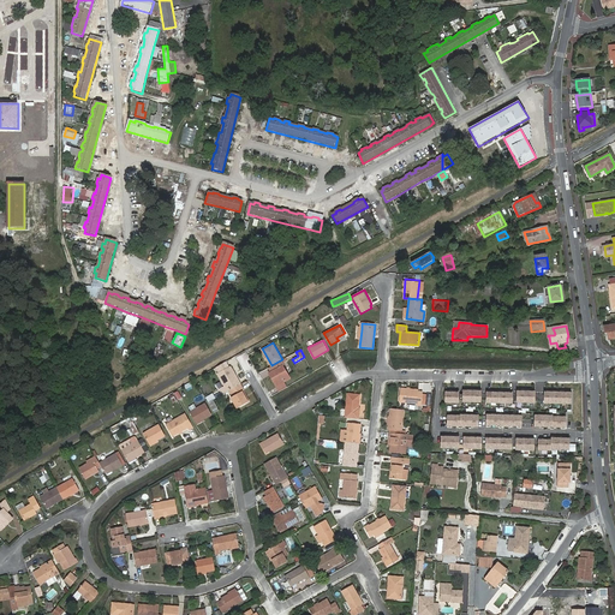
[(272,365),(269,368),(273,374),(276,380),(274,381),(276,384),(290,377),(284,365),(285,364),(282,359),(272,365)]
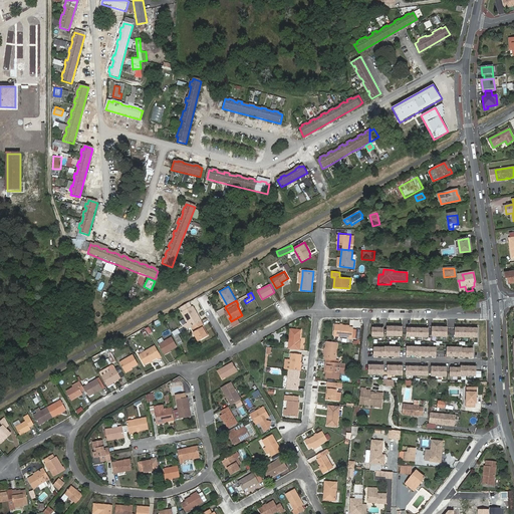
[(193,325),(201,320),(193,306),(183,311),(191,326),(193,325)]
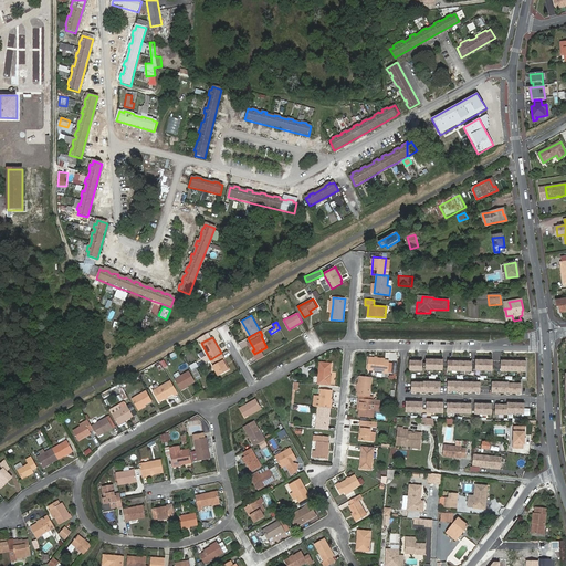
[(226,359),(221,353),(212,358),(216,365),(213,366),(219,376),(229,370),(223,360),(226,359)]
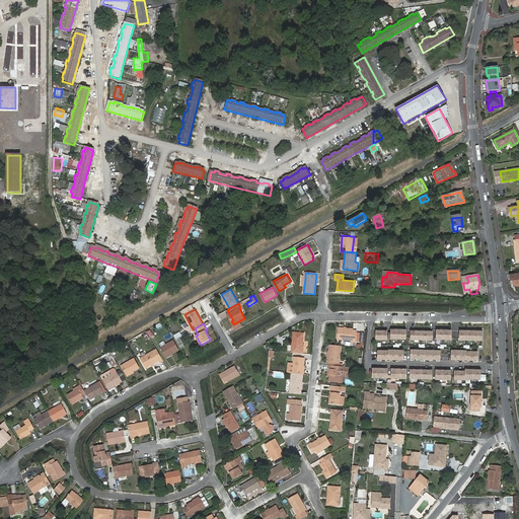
[(386,341),(386,330),(382,329),(382,331),(375,331),(375,340),(386,341)]
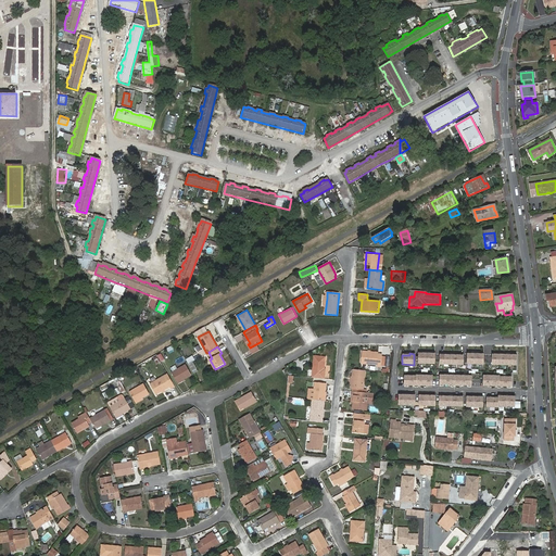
[(463,365),(463,354),(458,354),(458,355),(443,355),(443,353),(439,353),(439,365),(463,365)]
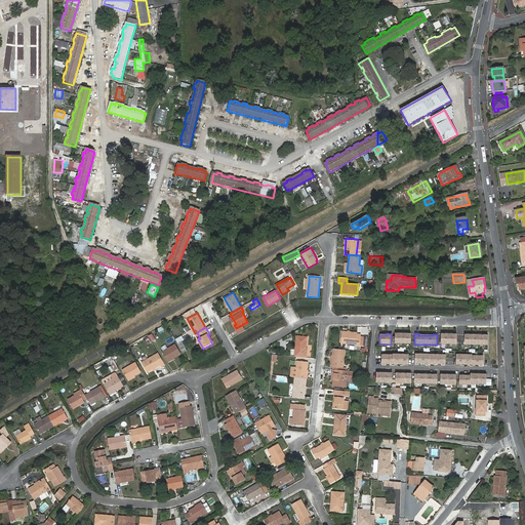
[(341,334),(340,345),(356,346),(356,348),(360,348),(361,337),(357,336),(357,335),(341,334)]
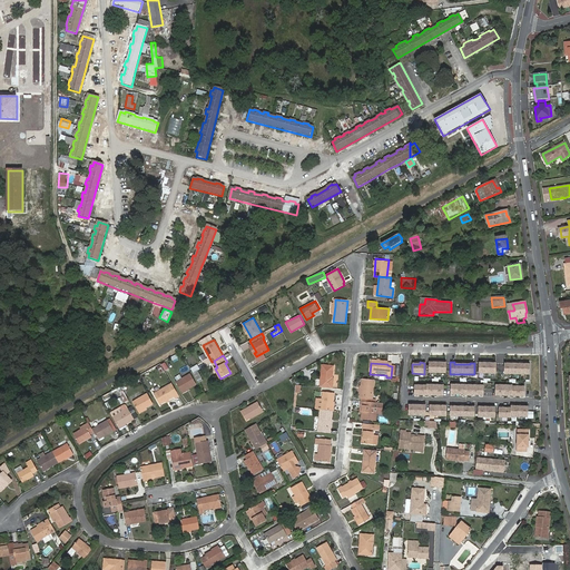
[(445,373),(445,363),(429,363),(429,373),(445,373)]
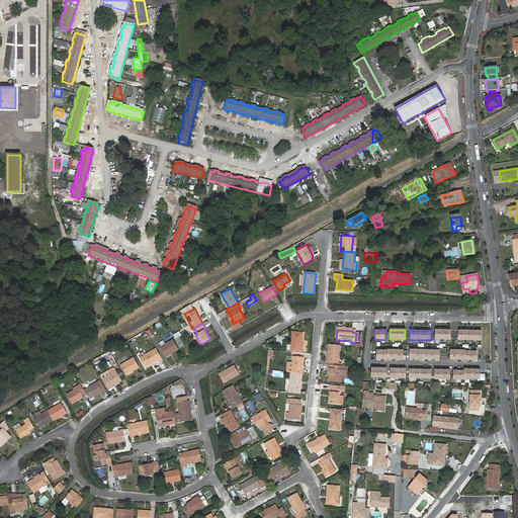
[(450,340),(450,330),(435,330),(434,339),(450,340)]
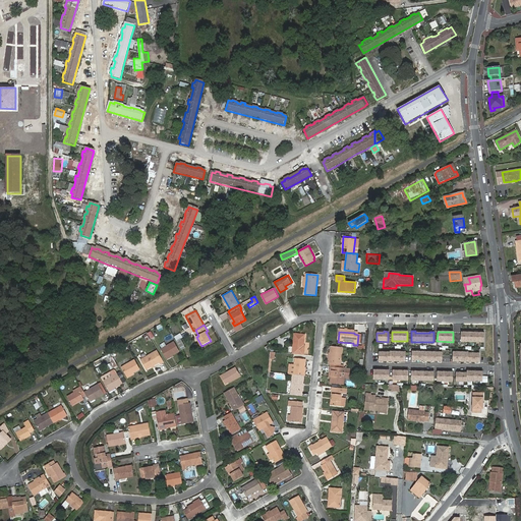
[(181,350),(185,348),(180,339),(183,337),(180,333),(174,336),(181,350)]
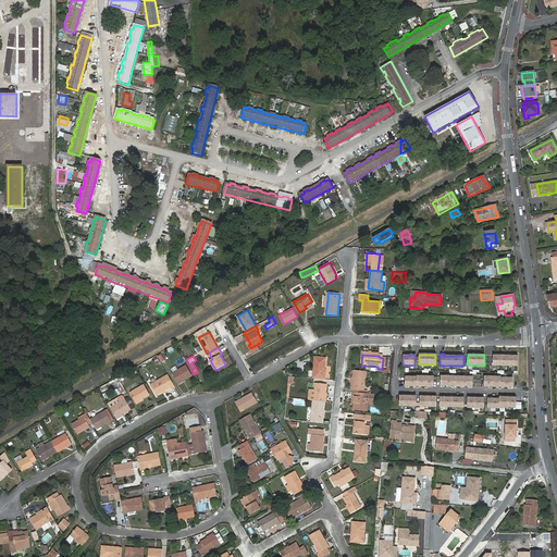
[(314,378),(326,379),(327,369),(325,368),(326,357),(316,356),(314,378)]
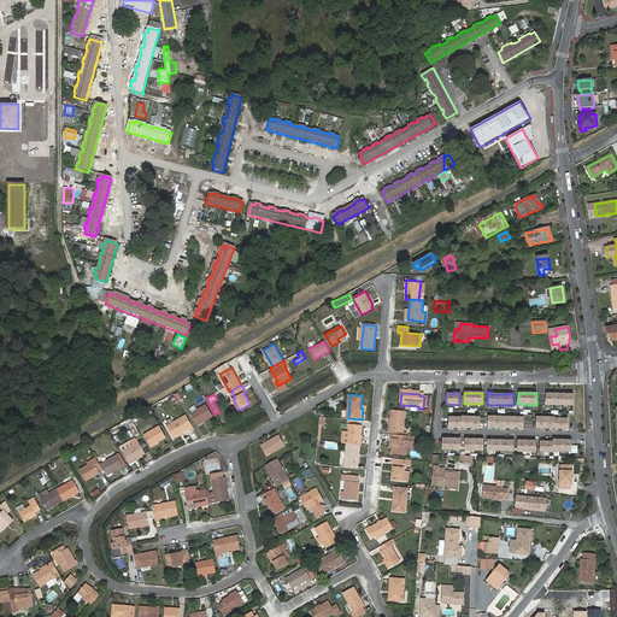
[(573,405),(573,394),(546,394),(545,405),(573,405)]
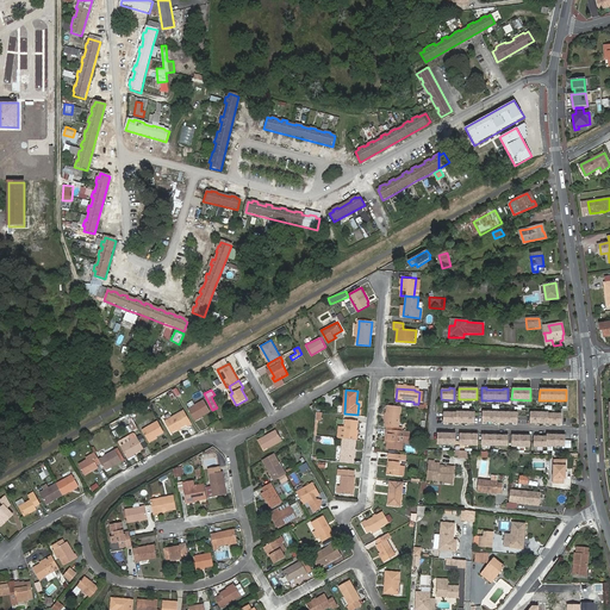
[(190,409),(195,419),(211,411),(205,400),(190,409)]
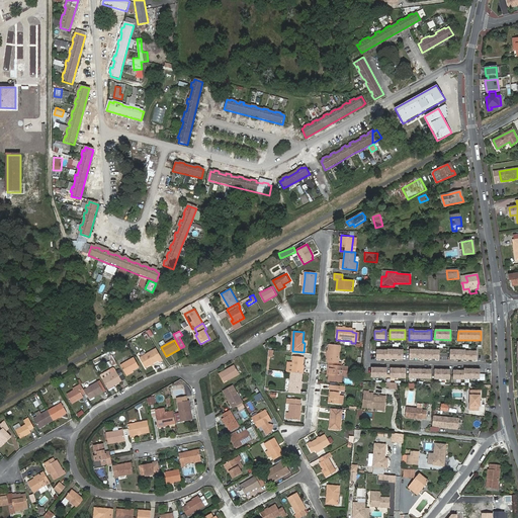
[(338,363),(339,347),(329,346),(327,362),(338,363)]
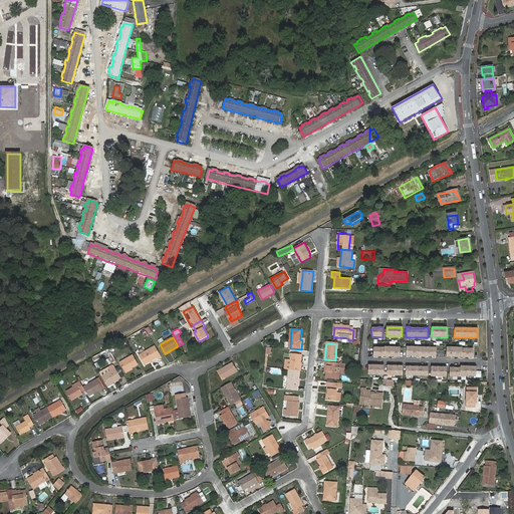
[(162,355),(156,345),(140,354),(146,364),(162,355)]
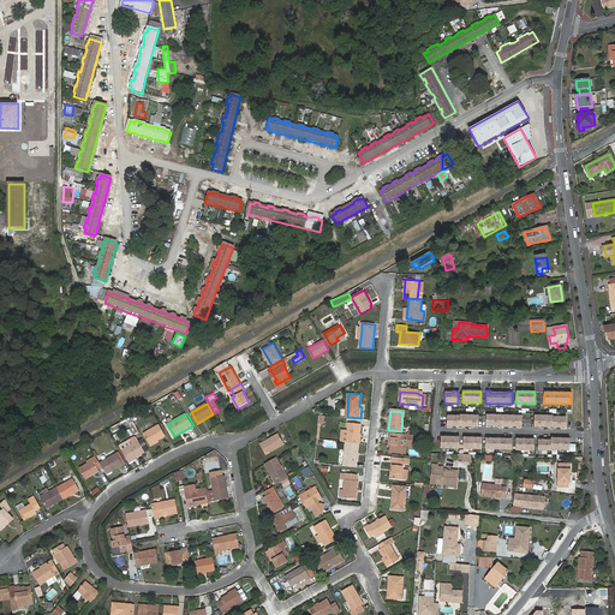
[(478,428),(478,416),(460,416),(460,417),(447,416),(446,429),(451,429),(451,427),(478,428)]
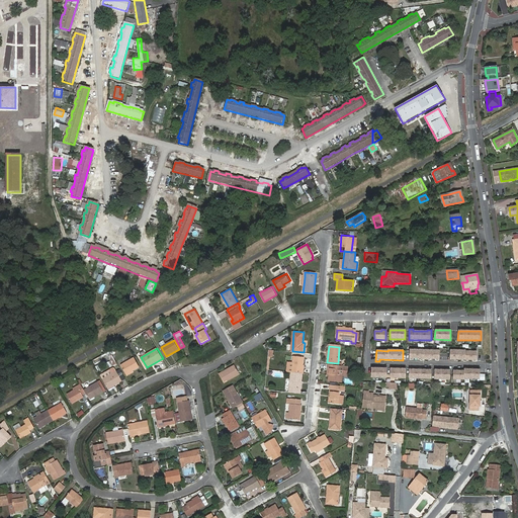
[(438,361),(439,351),(409,350),(409,360),(413,360),(413,358),(420,359),(427,360),(427,359),(434,359),(434,361),(438,361)]
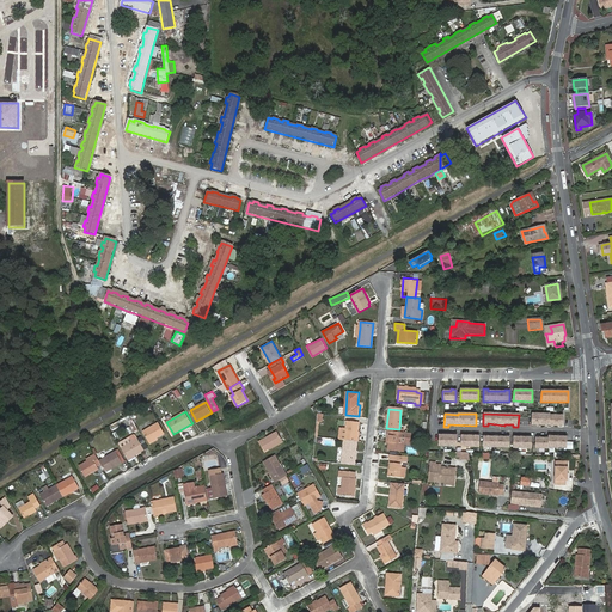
[(562,428),(562,416),(550,415),(550,414),(531,414),(531,424),(557,426),(557,428),(562,428)]
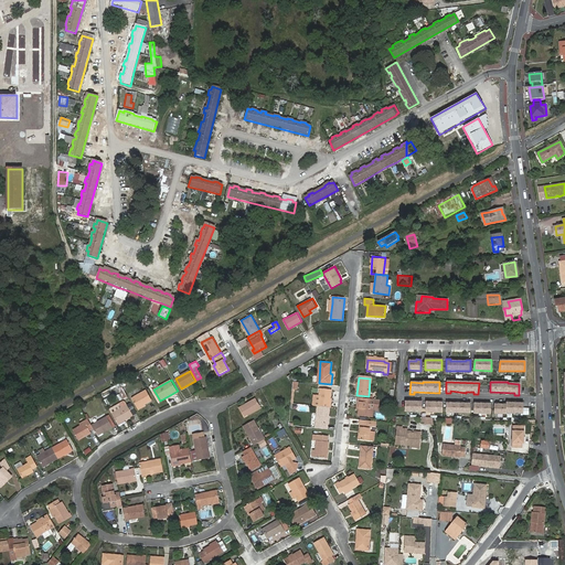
[(123,398),(127,396),(123,386),(117,388),(123,398)]
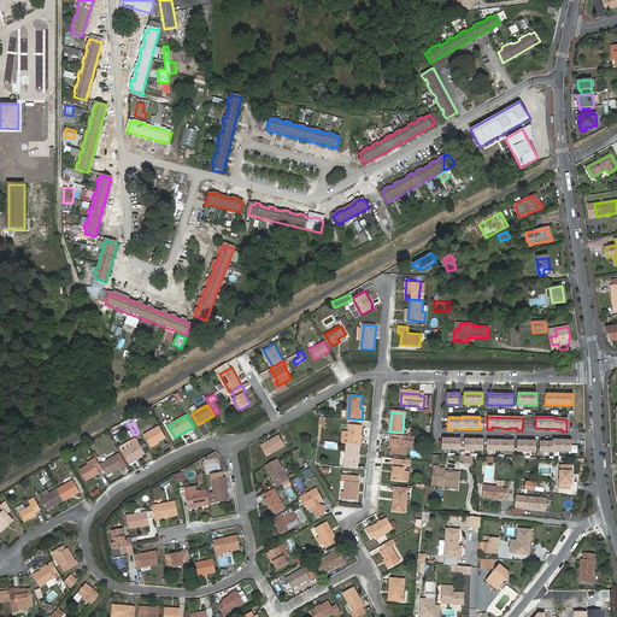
[(351,423),(350,442),(362,444),(364,424),(351,423)]
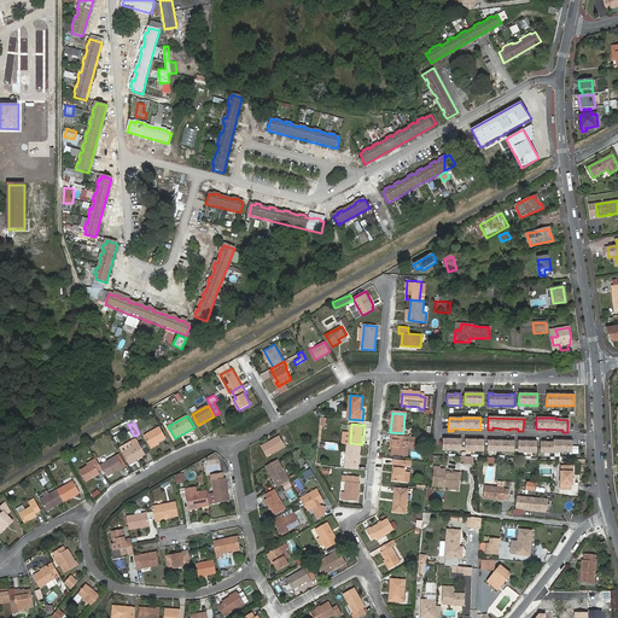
[(145,436),(150,445),(158,442),(165,437),(159,427),(145,436)]
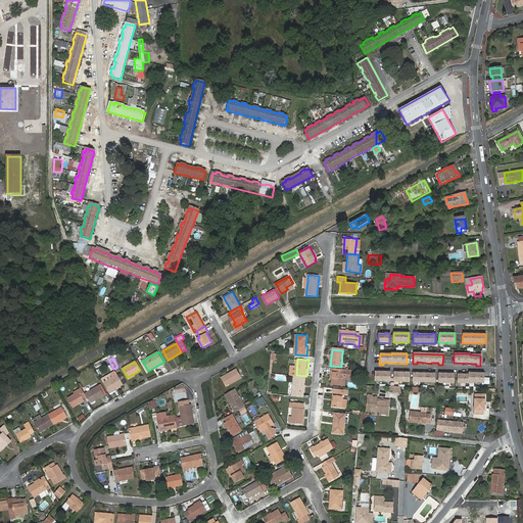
[(238,367),(222,376),(227,384),(243,376),(238,367)]
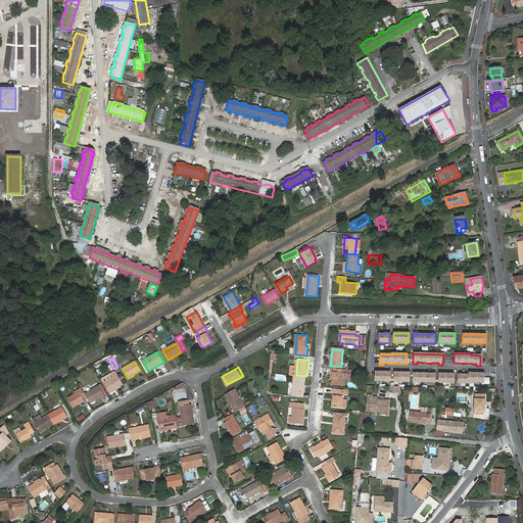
[(351,371),(331,369),(330,373),(333,373),(332,386),(344,387),(345,380),(350,381),(351,371)]
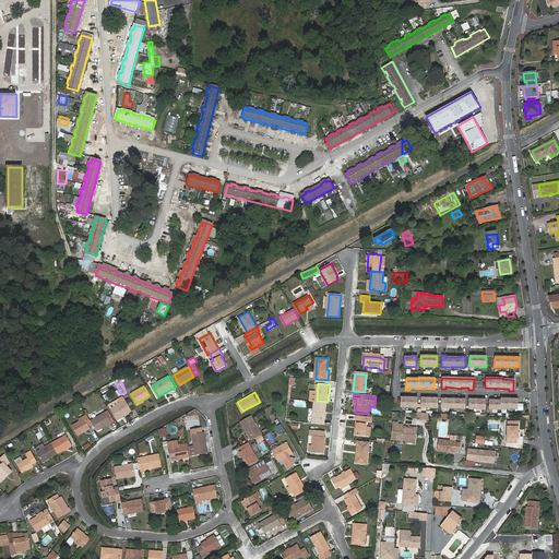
[(133,402),(130,397),(126,400),(111,408),(117,418),(132,411),(129,404),(133,402)]
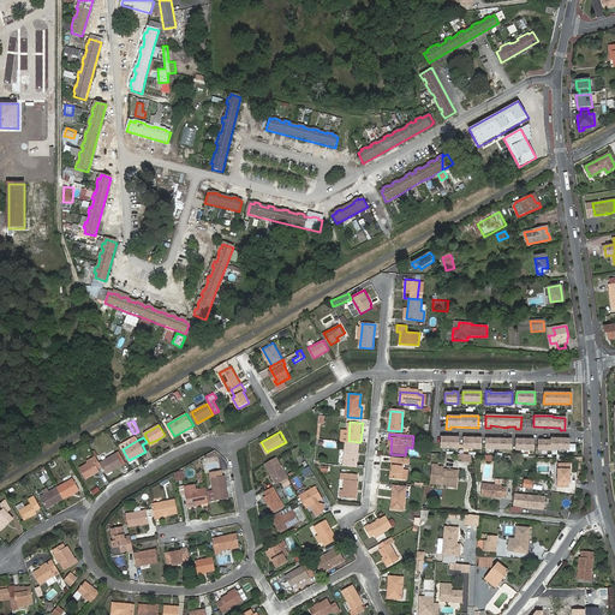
[(458,449),(459,437),(441,437),(440,448),(458,449)]
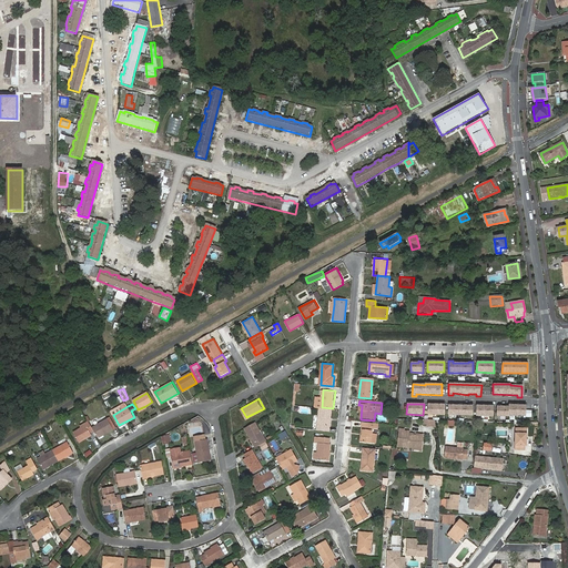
[(444,415),(444,405),(427,404),(427,415),(444,415)]
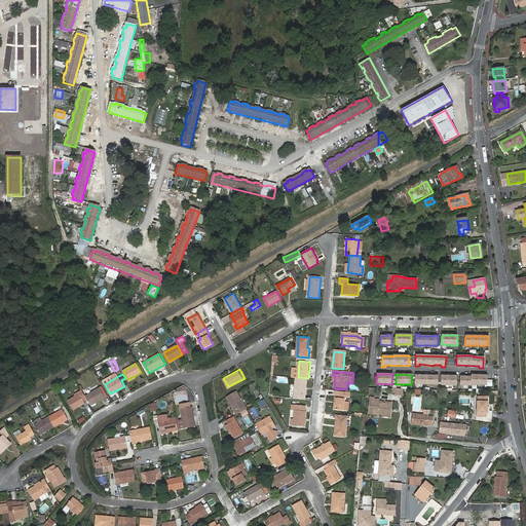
[(438,385),(438,374),(434,374),(434,376),(419,375),(419,374),(415,374),(415,384),(438,385)]
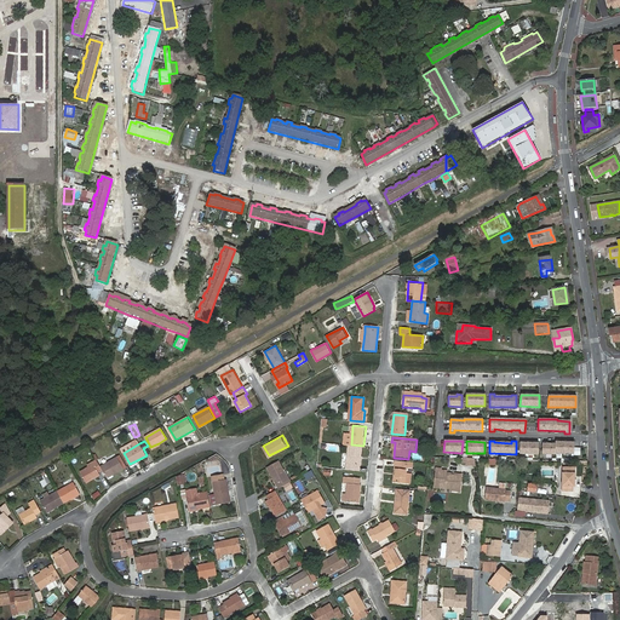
[(574,448),(574,442),(556,442),(555,445),(546,443),(546,442),(543,442),(541,454),(556,454),(556,453),(573,454),(573,455),(580,455),(580,448),(574,448)]
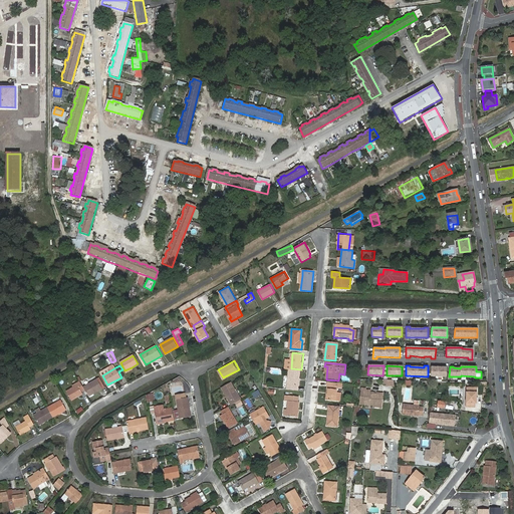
[(446,376),(446,367),(431,367),(431,376),(446,376)]
